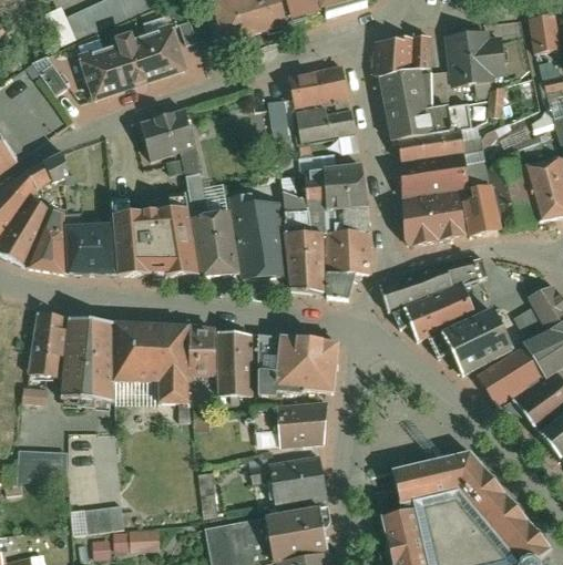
[(210,0),(223,40),(354,0),(210,0)]
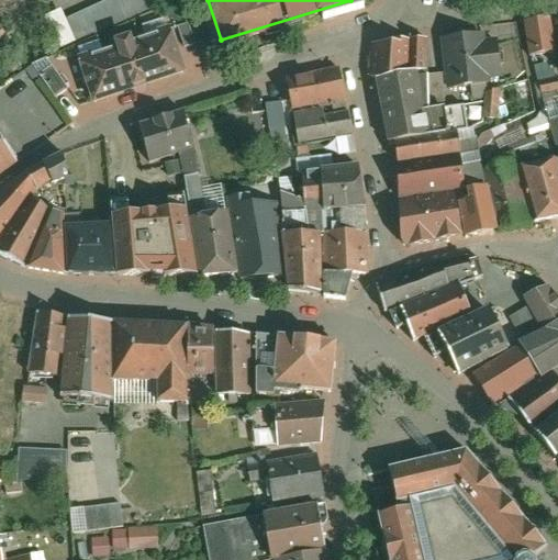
[(549,13),(524,18),(531,51),(555,45),(549,13)]
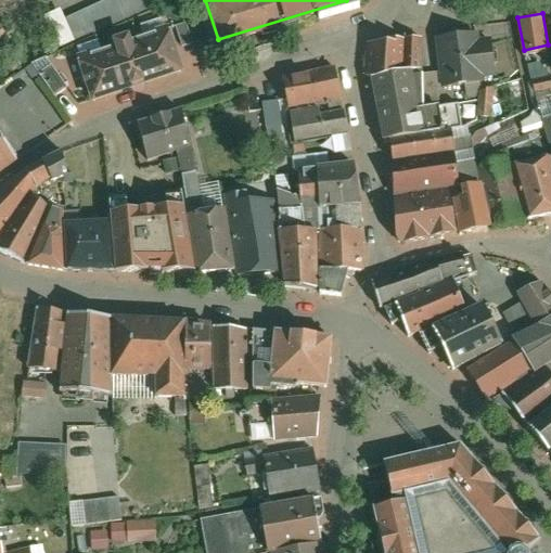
[(73,46),(89,98),(176,69),(158,17),(139,24),(143,36),(125,42),(123,36),(109,40),(111,47),(97,51),(92,39),(73,46)]
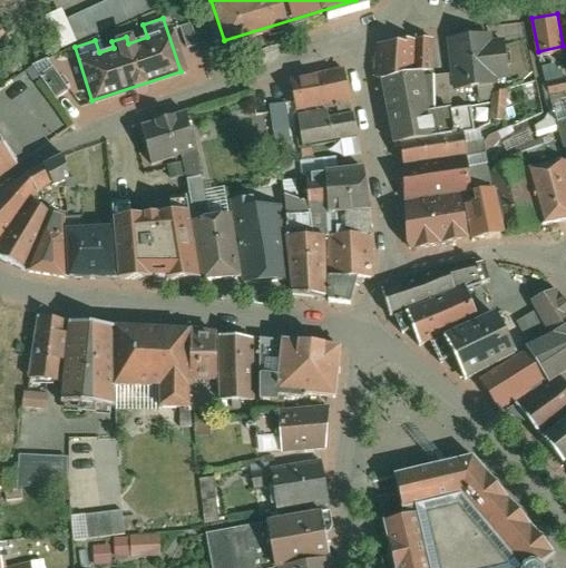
[(488,30),(447,36),(452,86),(495,80),(494,75),(508,72),(504,35),(489,37),(488,30)]
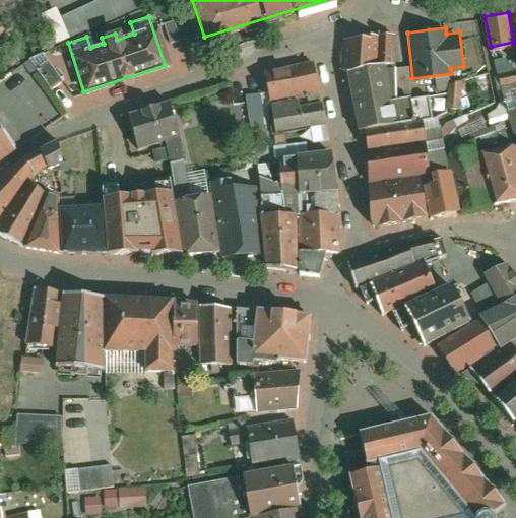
[(360,37),(341,37),(340,65),(346,68),(393,62),(393,30),(361,30),(360,37)]
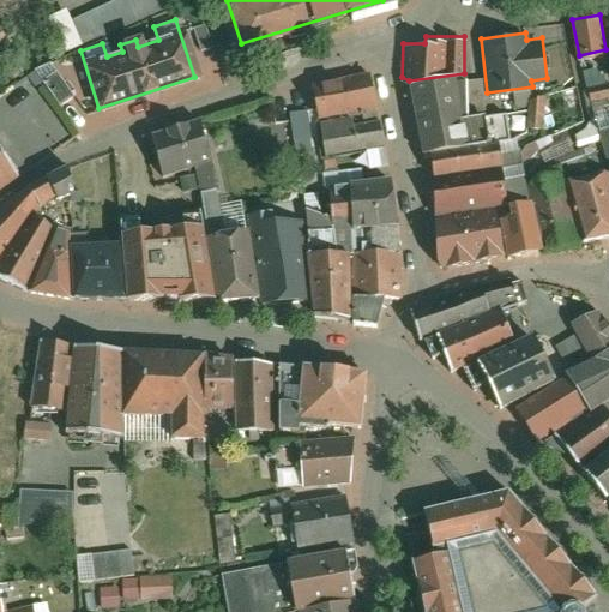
[(50,103),(64,96),(48,70),(35,78),(50,103)]
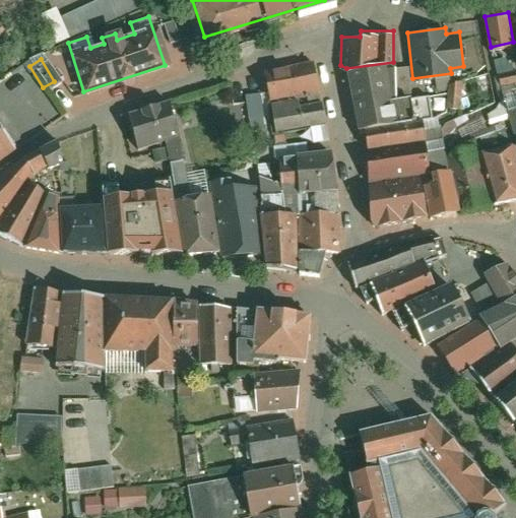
[(313,59),(260,66),(266,101),(298,96),(319,93),(313,59)]
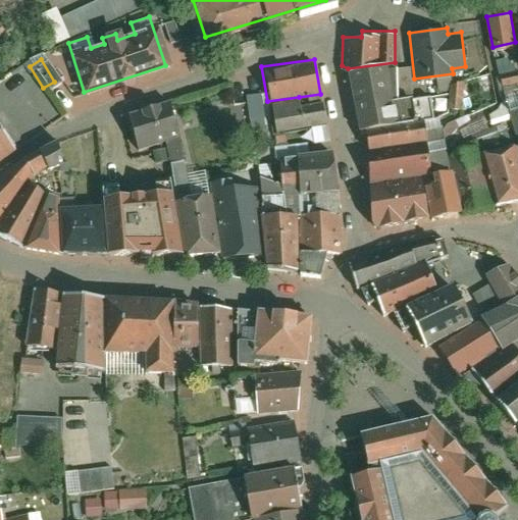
[(395,62),(348,68),(358,130),(364,128),(415,120),(412,96),(397,98),(395,62)]
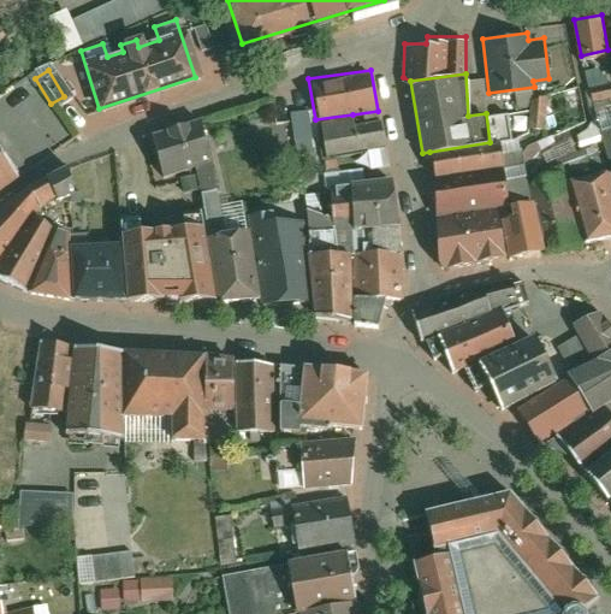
[(603,94),(600,83),(577,89),(580,99),(603,94)]
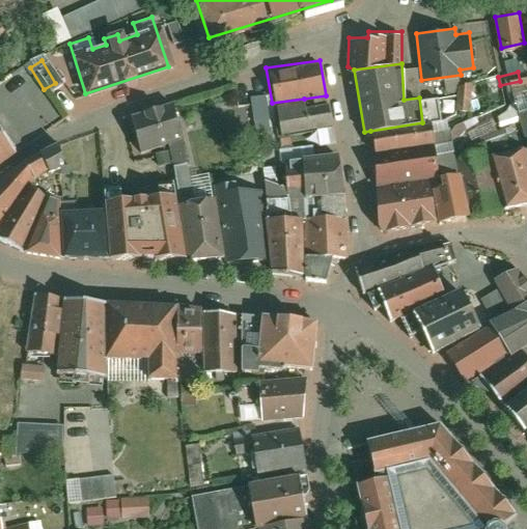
[(449,108),(461,110),(464,82),(453,81),(449,108)]
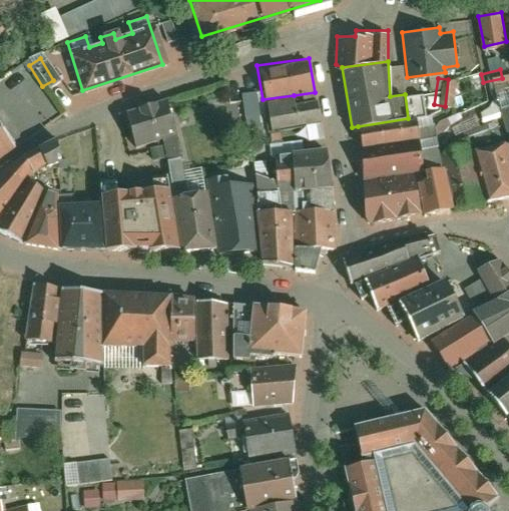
[(302,122),(320,120),(317,98),(294,100),(294,95),(263,99),(267,127),(302,122)]
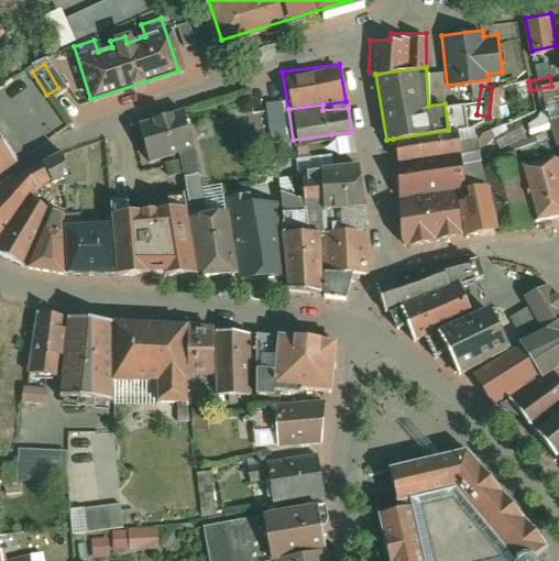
[(185,107),(139,120),(151,164),(179,156),(183,173),(197,168),(185,107)]
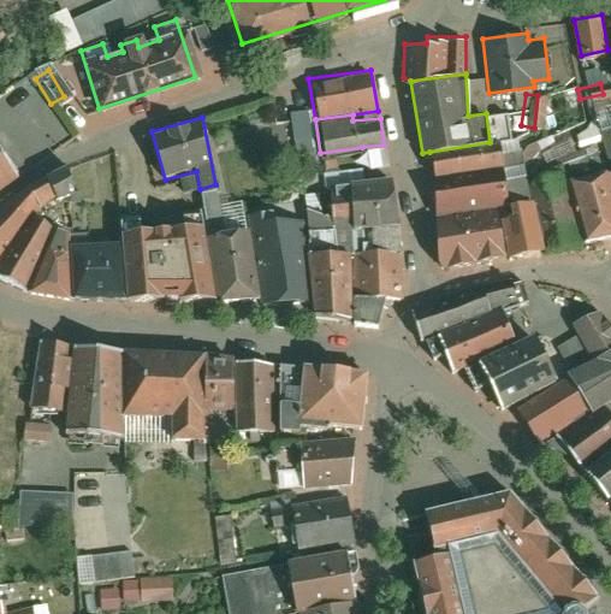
[(490,142),(429,152),(434,181),(505,170),(500,141),(490,142)]
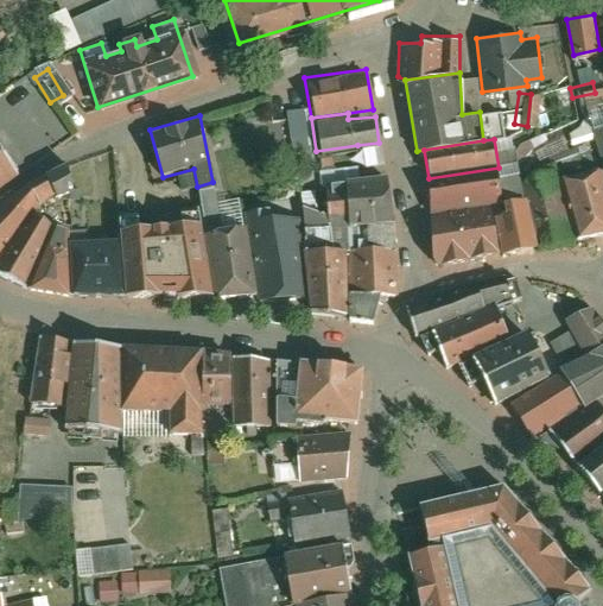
[(357,145),(360,165),(382,162),(379,143),(357,145)]
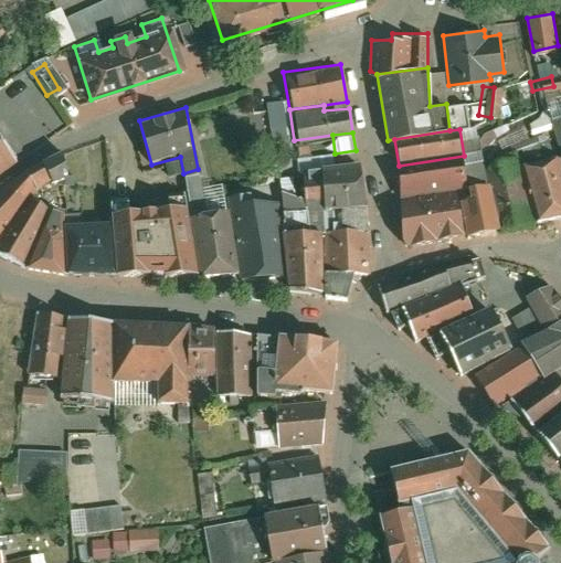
[(71,173),(62,152),(17,172),(0,189),(0,232),(32,198),(36,188),(71,173)]
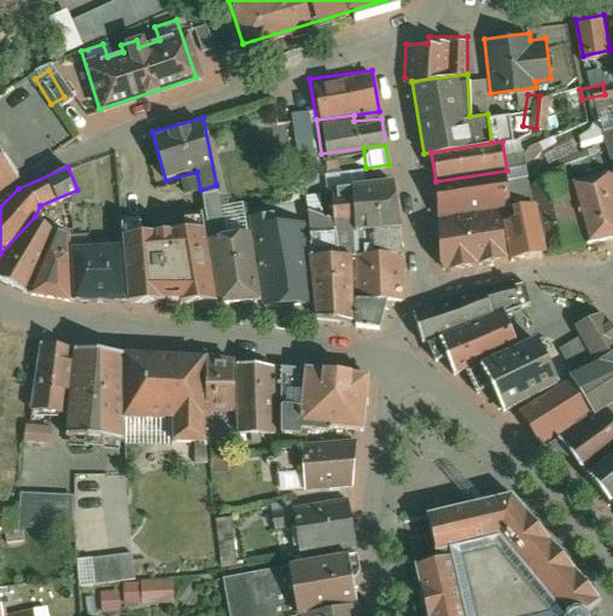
[(612,184),(608,168),(573,178),(590,239),(612,233),(612,184)]
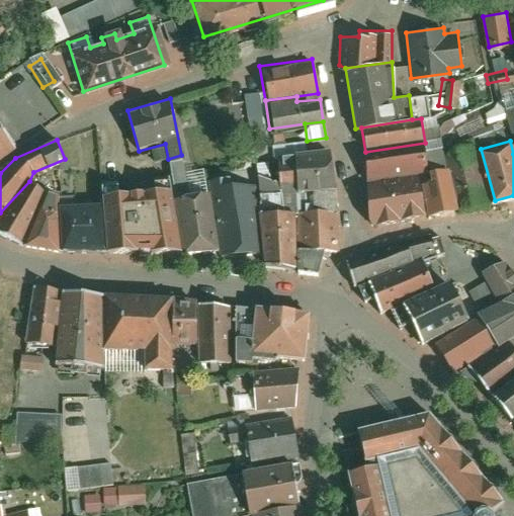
[(425,143),(365,152),(367,177),(428,170),(425,143)]
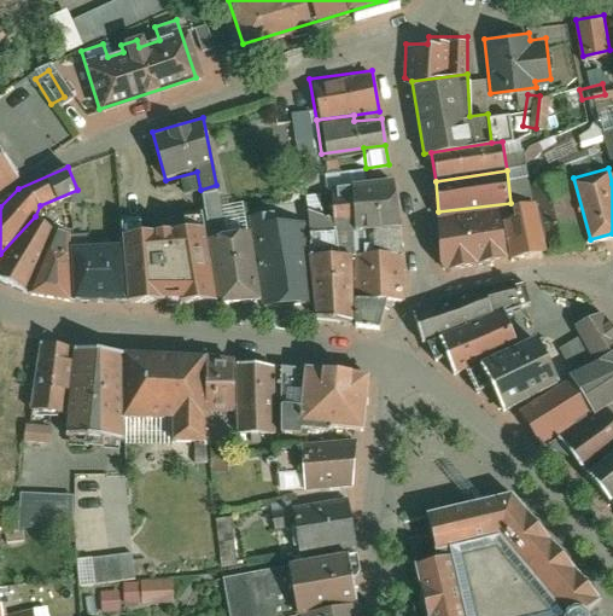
[(546,248),(582,239),(565,175),(529,185),(546,248)]
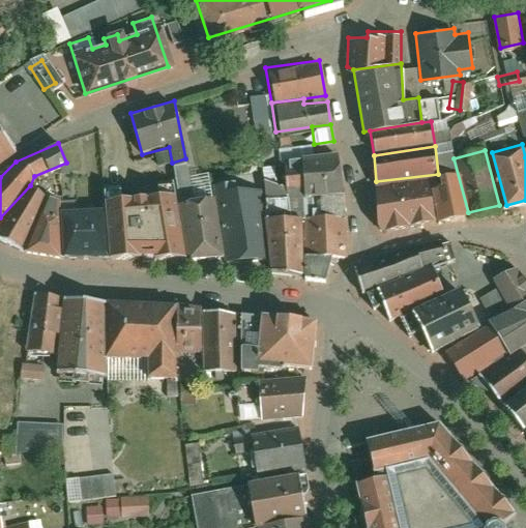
[(321,196),(322,216),(345,215),(346,194),(339,152),(283,160),(289,196),(321,196)]
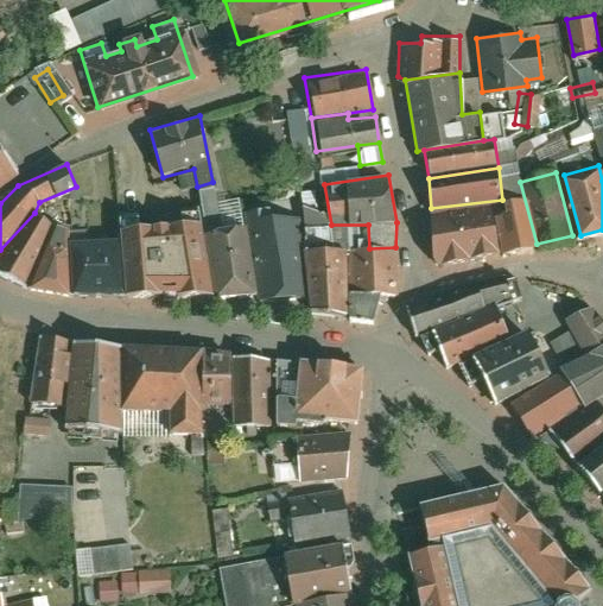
[(494,208),(505,250),(533,242),(524,201),(494,208)]
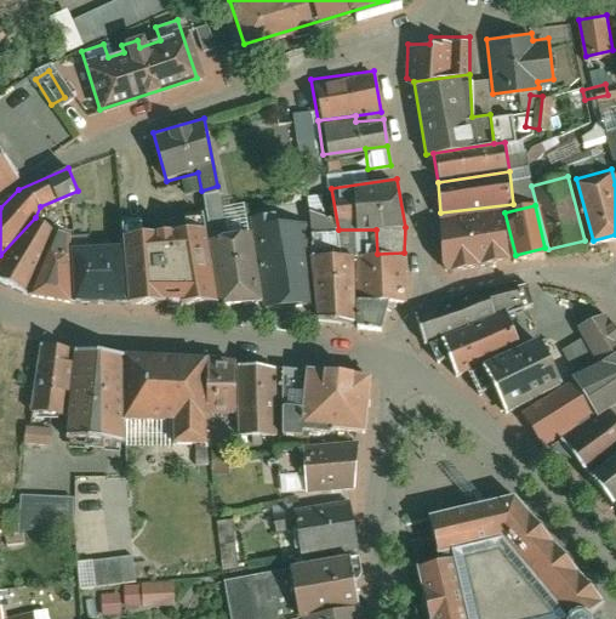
[(448,267),(509,256),(503,208),(440,215),(443,262),(443,265),(444,266),(446,267),(448,267)]
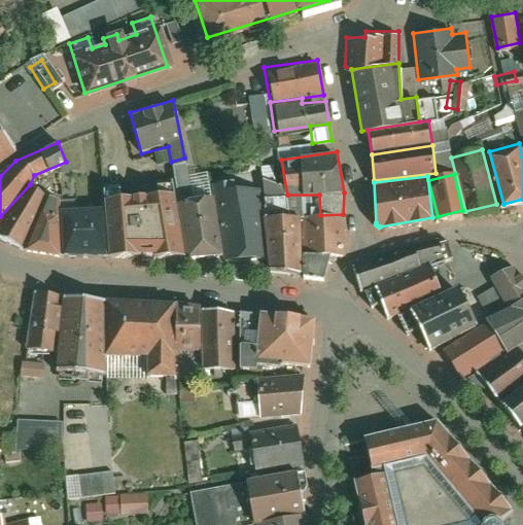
[(213,195),(222,253),(222,260),(267,256),(263,215),(258,185),(228,187),(228,180),(212,182),(213,195)]
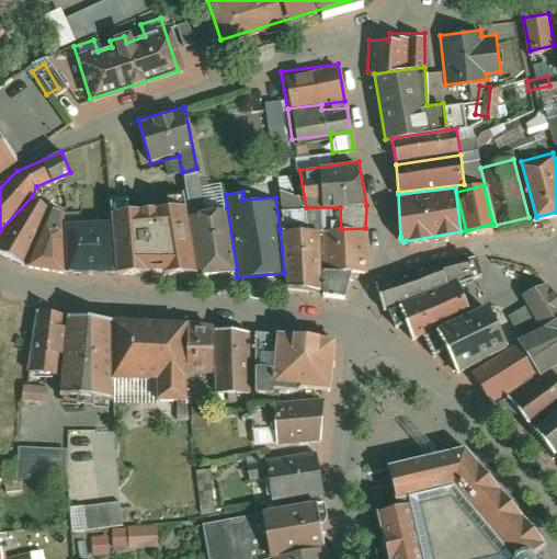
[(32,196),(0,230),(0,255),(23,266),(49,207),(32,196)]
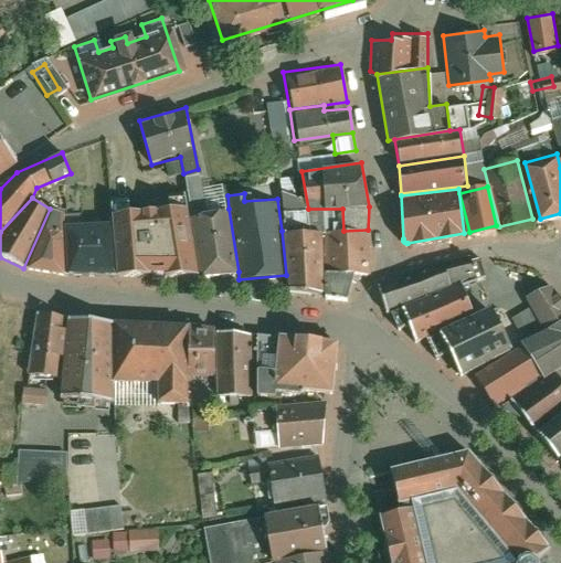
[(113,222),(115,273),(200,273),(190,213),(188,205),(113,212),(113,222)]
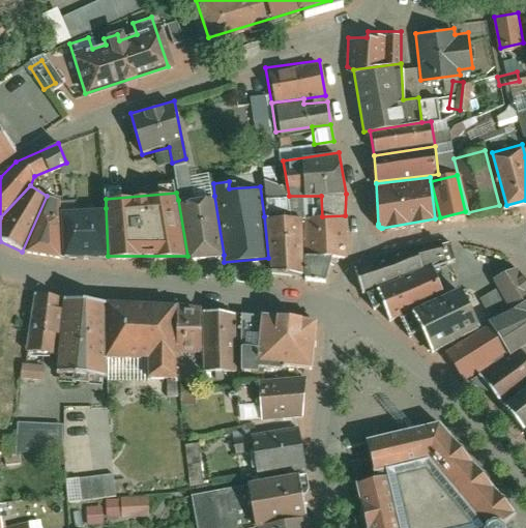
[(47,196),(22,252),(60,256),(60,209),(59,199),(47,196)]
